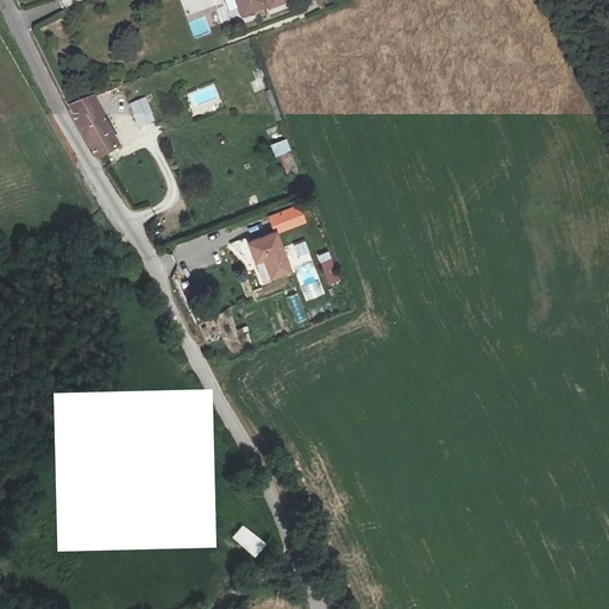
[(256,0),(205,0),(205,1),(207,0),(227,0),(234,20),(238,30),(264,20),(265,24),(283,18),(277,1),(259,8),(256,0)]
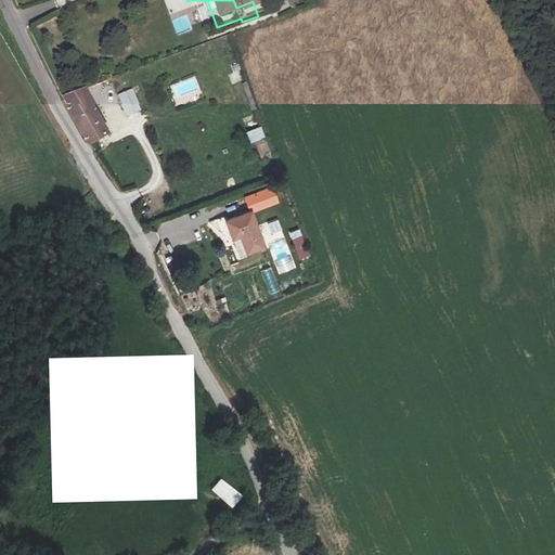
[(214,18),(207,0),(201,0),(199,2),(206,21),(214,18)]
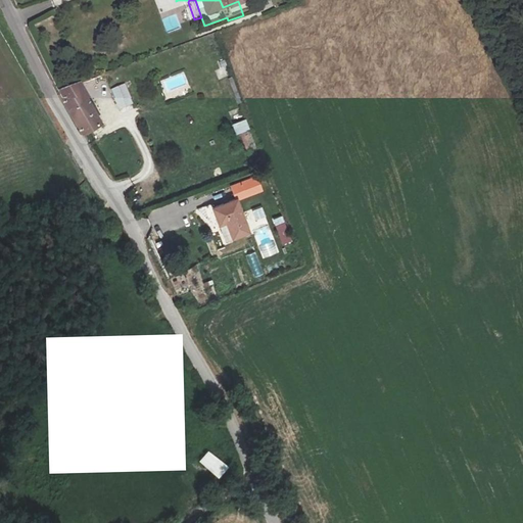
[(225,65),(214,69),(218,80),(229,76),(225,65)]
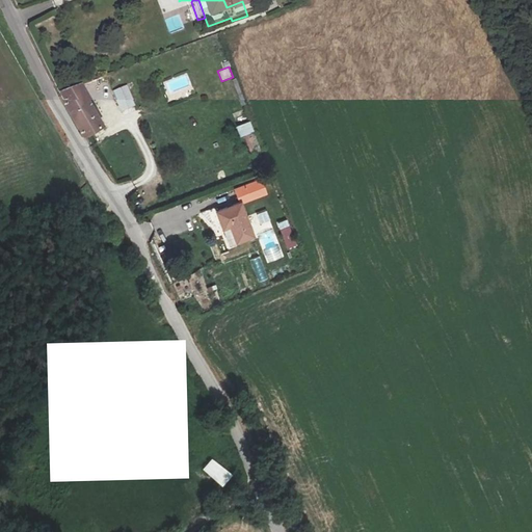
[(82,89),(62,97),(88,137),(106,128),(82,89)]
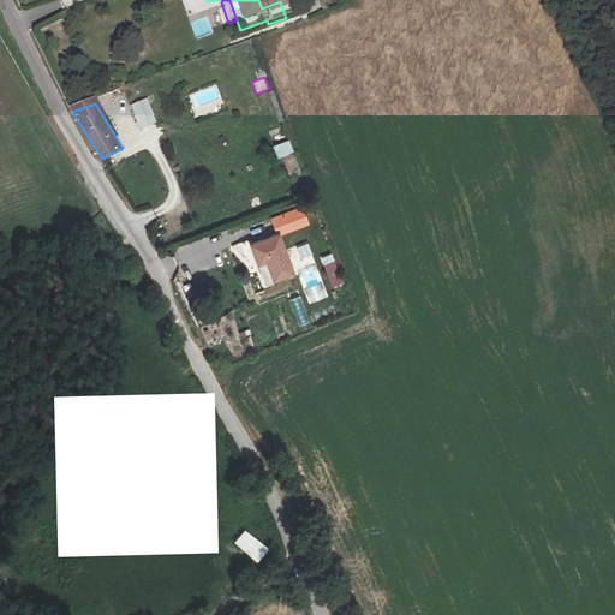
[(143,106),(132,111),(142,129),(153,123),(143,106)]
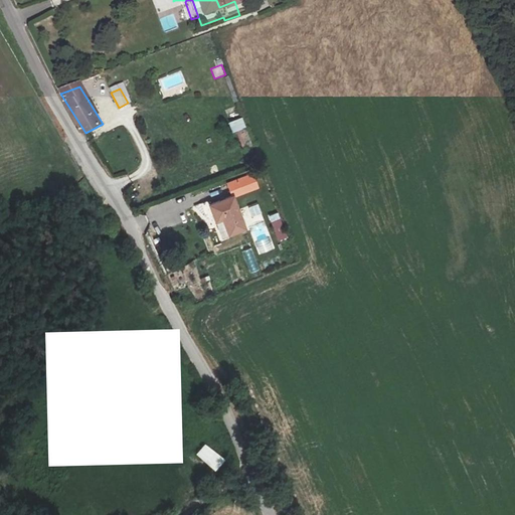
[(243,150),(253,146),(241,118),(228,123),(232,134),(236,133),(243,150)]
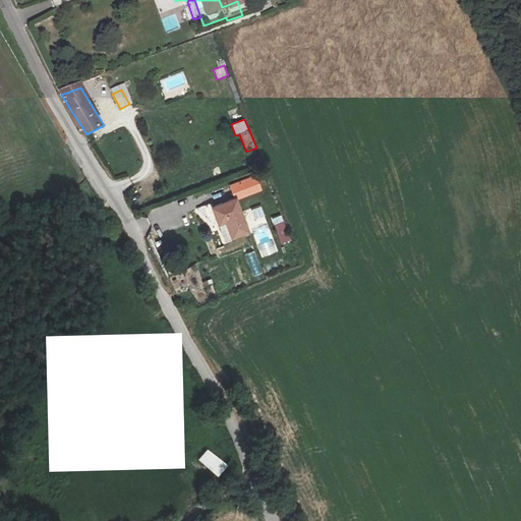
[(237,199),(213,209),(226,240),(251,231),(240,199),(263,191),(258,178),(234,187),(237,199)]
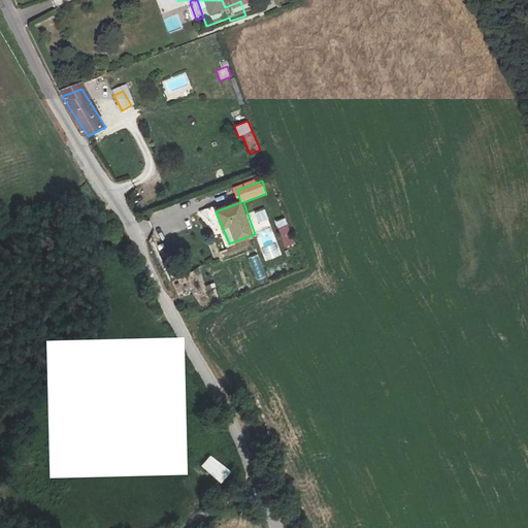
[(288,226),(281,229),(287,245),(295,243),(288,226)]
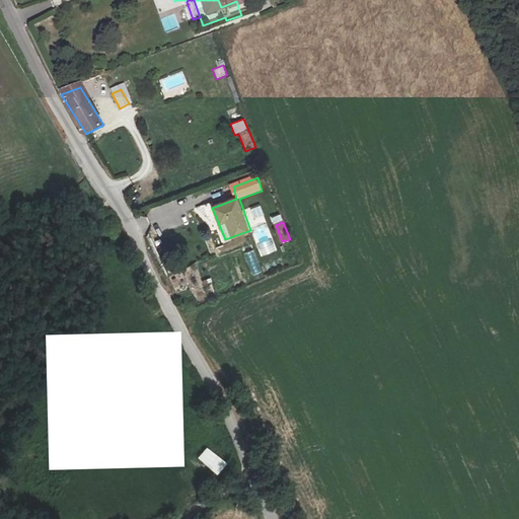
[(197,459),(216,476),(226,465),(206,448),(197,459)]
